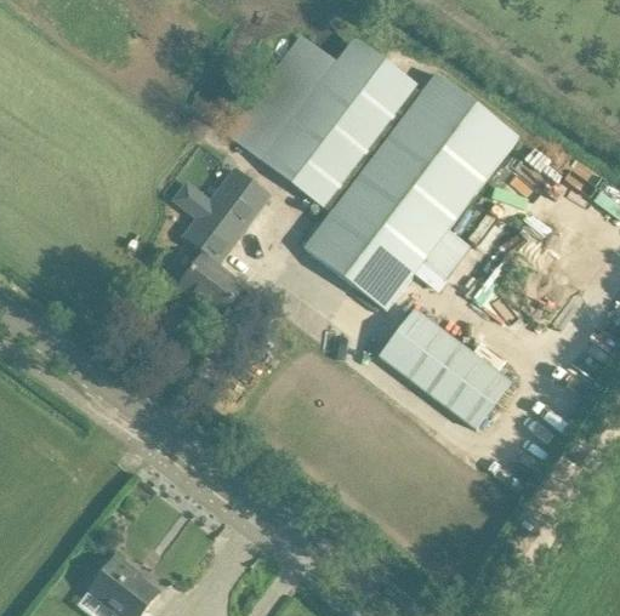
[(436,73),(421,91),(351,39),(336,61),(324,75),(295,55),(232,137),(261,159),(330,211),(303,246),(385,309),(517,135),(436,73)]
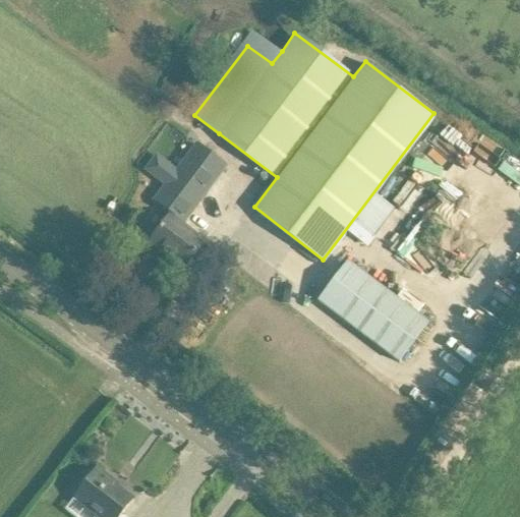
[(166,182),(156,196),(173,209),(183,216),(193,204),(224,163),(196,141),(166,182)]
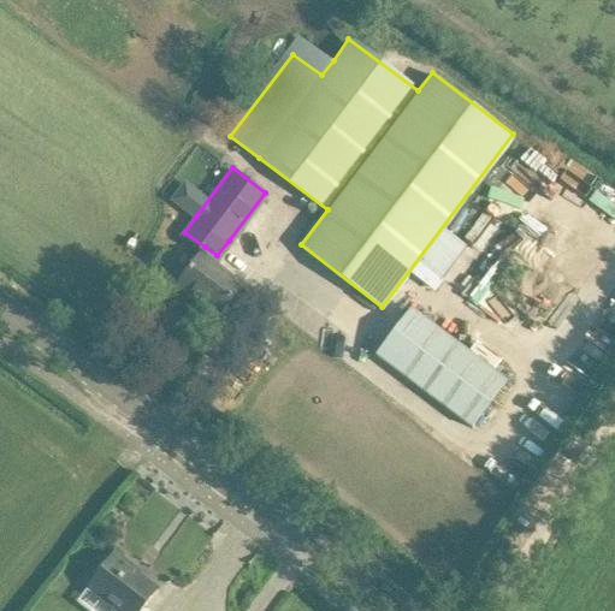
[(191,264),(177,283),(179,284),(182,282),(202,297),(201,301),(217,313),(241,283),(212,261),(217,255),(205,247),(200,253),(191,264)]
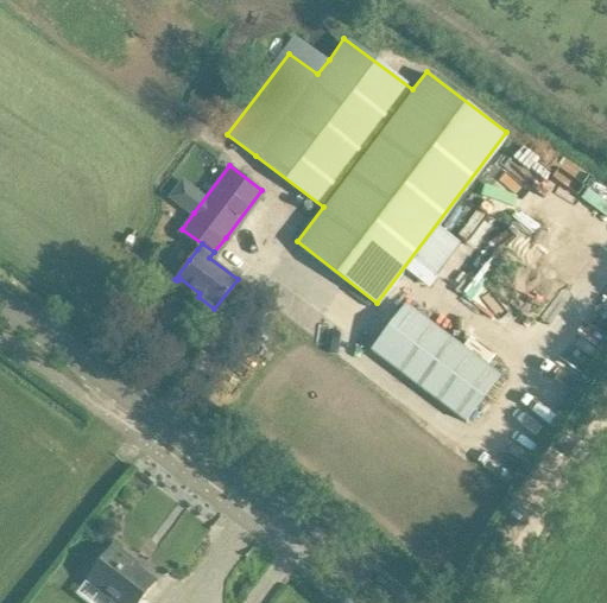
[(501,373),(406,300),(371,348),(465,419),(501,373)]
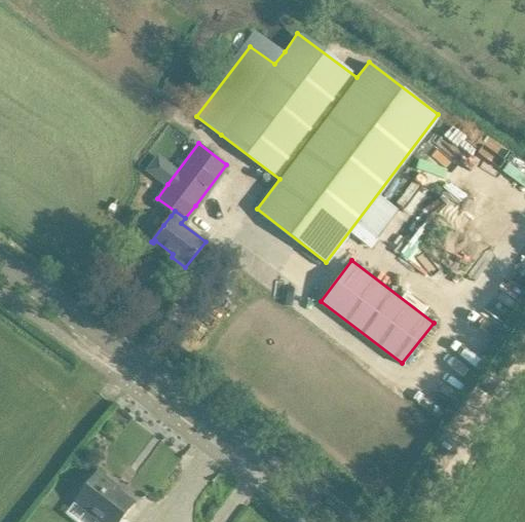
[(122,521),(119,520),(134,501),(110,484),(112,480),(97,469),(84,485),(74,497),(105,521),(122,521)]
